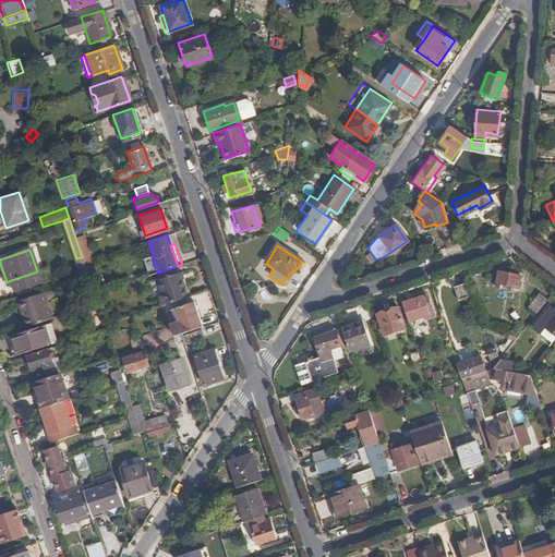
[(370,262),(374,257),(369,250),(364,253),(370,262)]
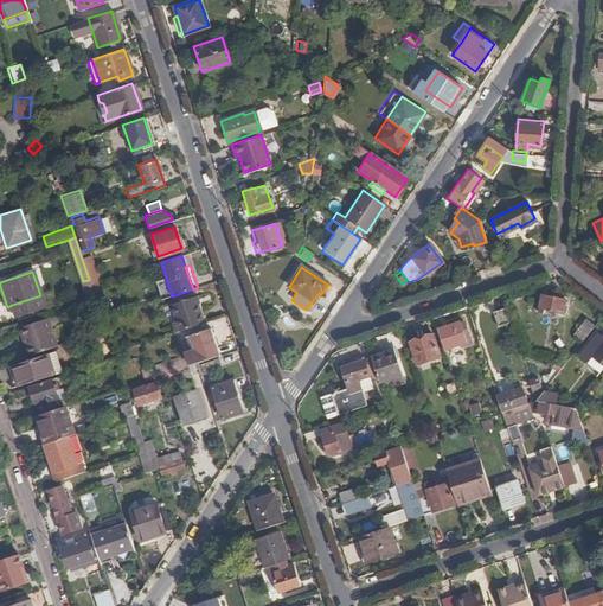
[(95,297),(90,285),(89,280),(83,281),(90,303),(96,300),(95,297)]
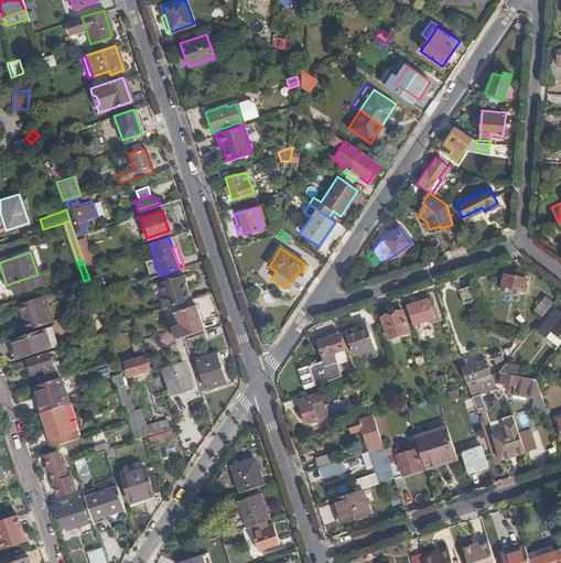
[(95,261),(84,264),(88,275),(98,272),(95,261)]
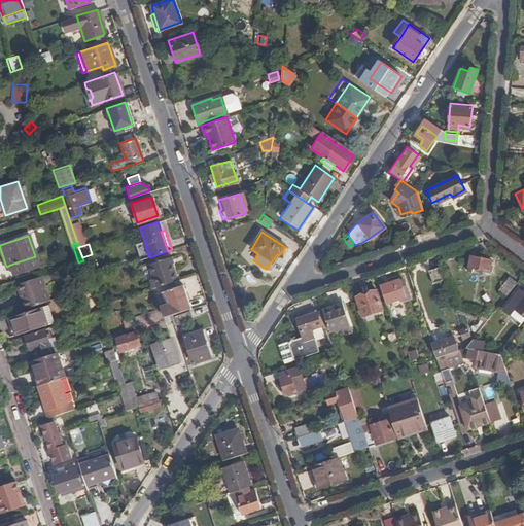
[(479,254),(470,253),(469,256),(467,273),(473,273),(473,269),(488,272),(490,261),(490,259),(478,257),(479,254)]
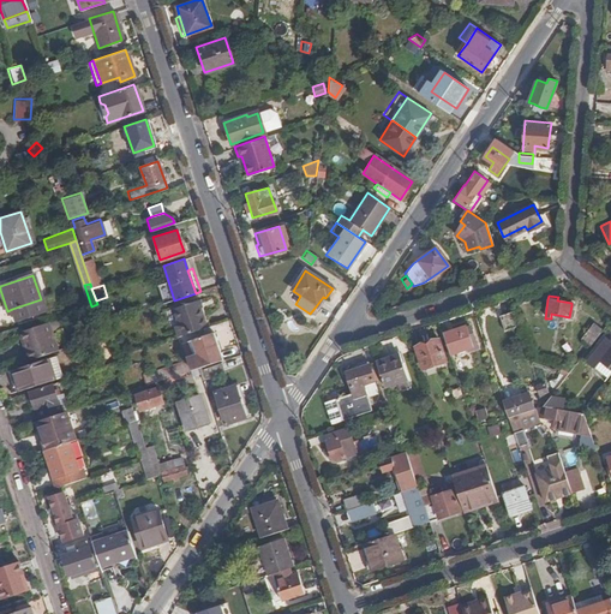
[(319,309),(325,298),(323,297),(316,307),(319,309)]
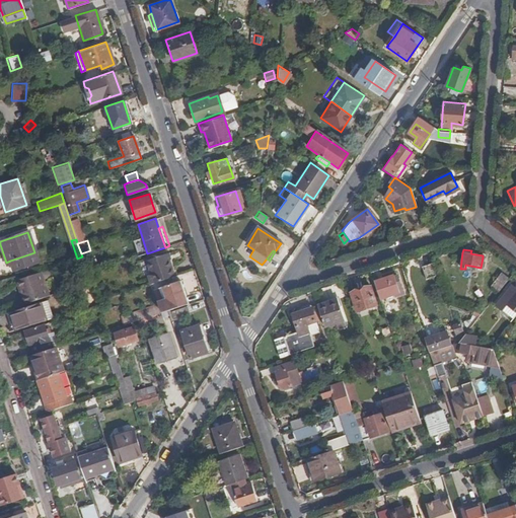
[(37,263),(34,252),(10,261),(13,270),(37,263)]
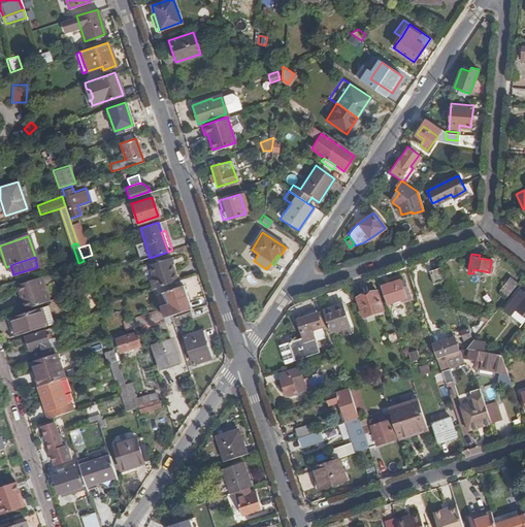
[(152,288),(175,281),(167,257),(146,264),(152,277),(149,278),(152,288)]
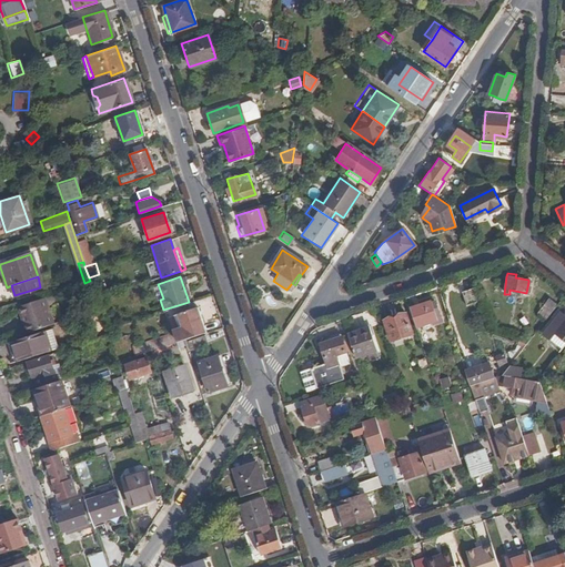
[(476,302),(472,287),(460,291),(464,305),(476,302)]
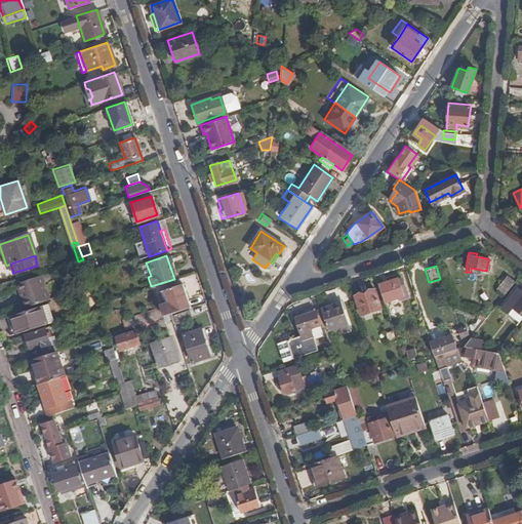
[(42,282),(52,279),(49,271),(40,274),(42,282)]
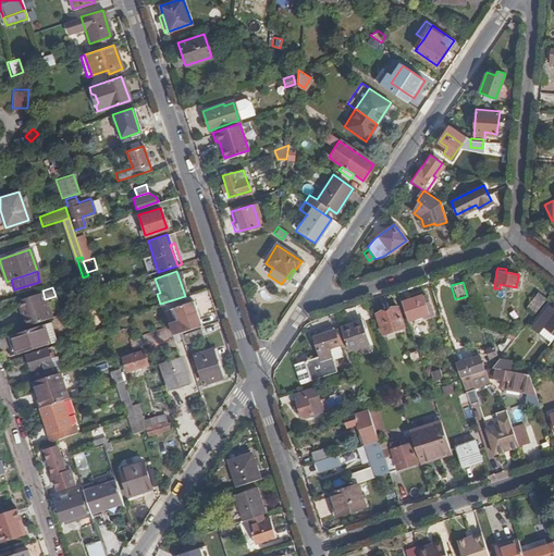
[(45,299),(42,291),(15,300),(19,310),(21,310),(23,317),(21,318),(23,325),(50,316),(45,299)]
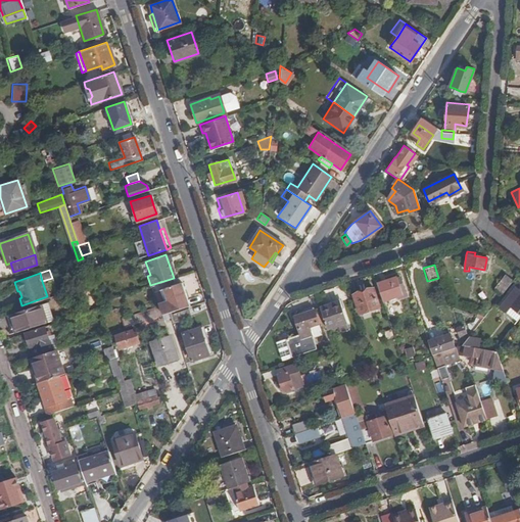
[(502,293),(513,280),(506,275),(495,288),(502,293)]
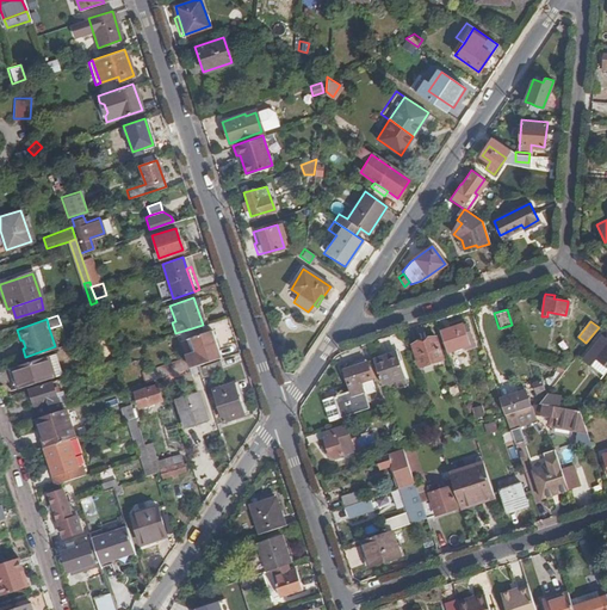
[(463,324),(439,332),(446,352),(463,345),(469,344),(466,338),(470,336),(471,336),(466,325),(464,326),(463,324)]
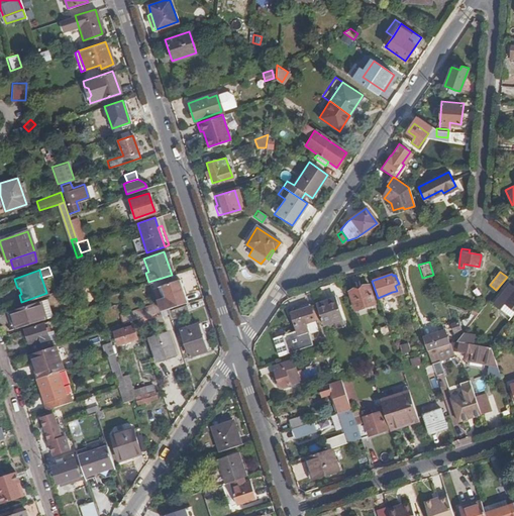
[(166,308),(186,302),(178,280),(160,286),(164,297),(161,298),(156,299),(159,310),(166,308)]
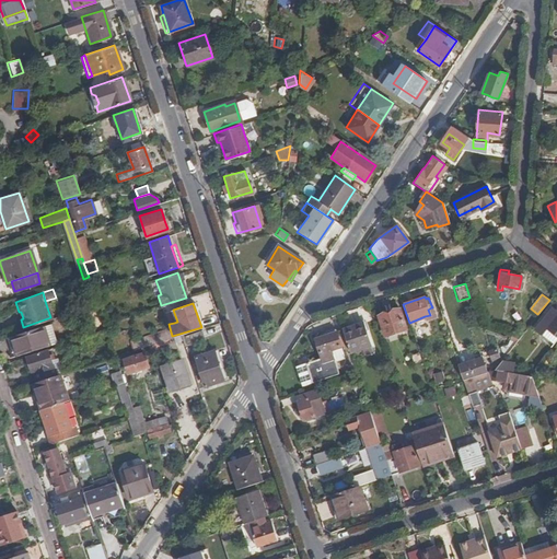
[(96,306),(91,307),(93,315),(89,316),(93,328),(102,324),(96,306)]
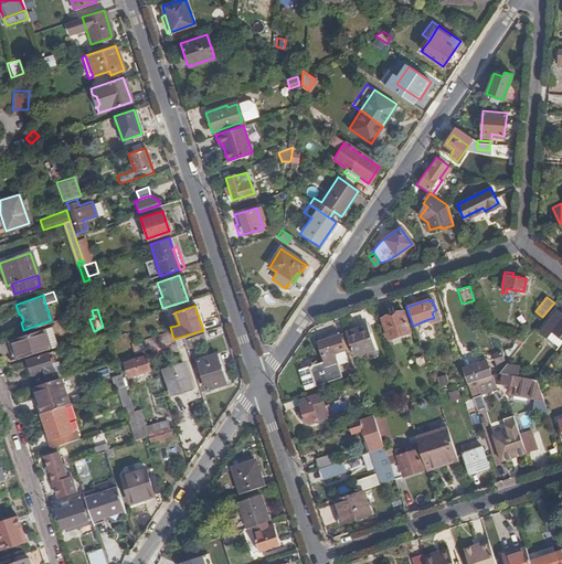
[(438,319),(435,310),(432,312),(434,318),(428,319),(430,322),(438,319)]
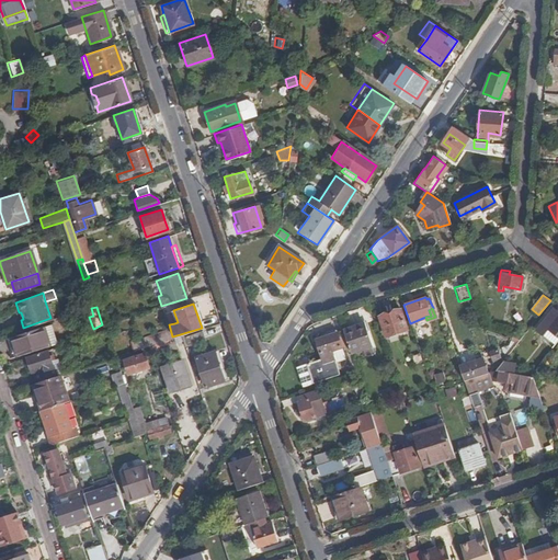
[(547,329),(557,315),(549,308),(534,330),(553,344),(557,338),(547,329)]
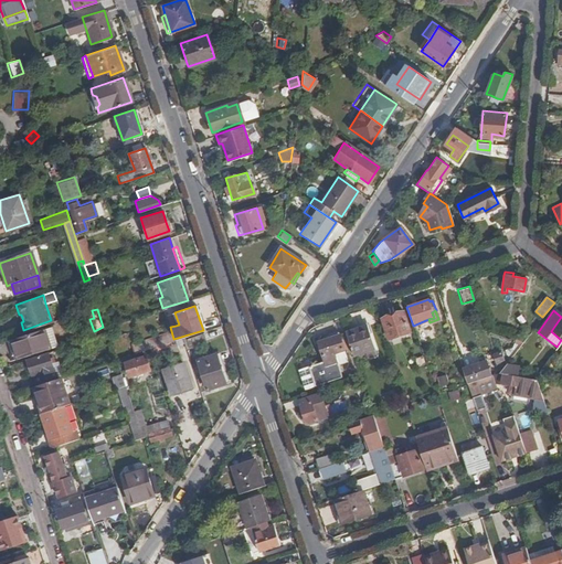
[(402,311),(381,318),(389,340),(409,332),(402,311)]
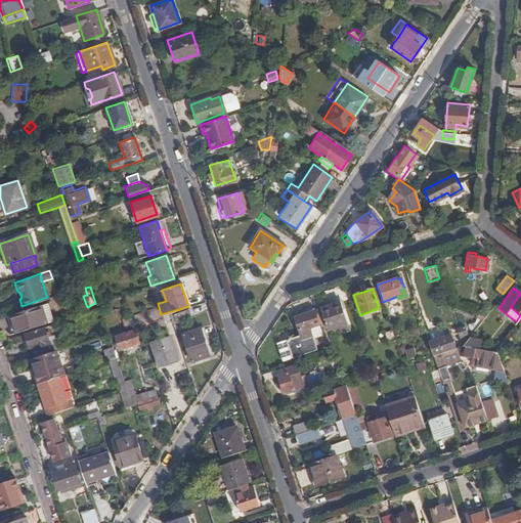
[(520,294),(511,307),(520,315),(520,314),(520,294)]
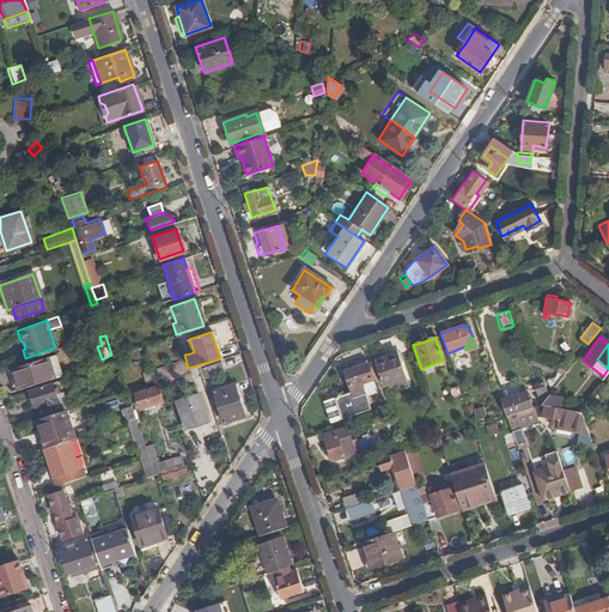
[(53,353),(44,356),(52,377),(60,374),(53,353)]
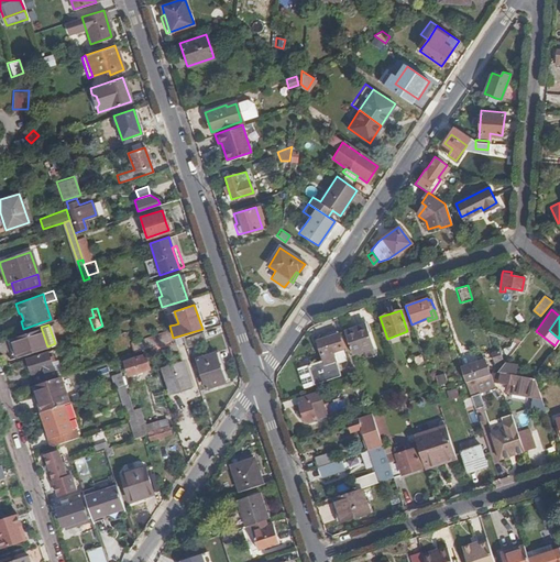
[(364,326),(344,332),(352,355),(363,351),(372,349),(372,348),(364,326)]
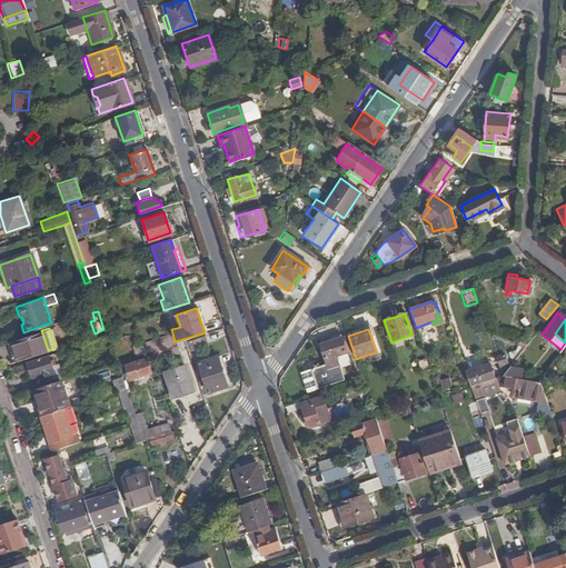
[(41,330),(10,341),(17,360),(48,350),(41,330)]
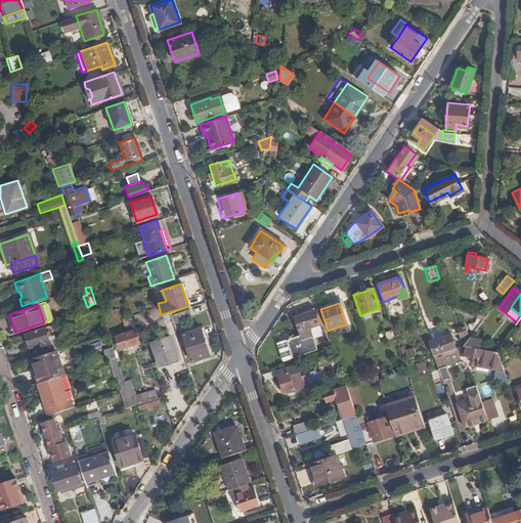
[(484,306),(477,315),(484,317),(489,311),(484,306)]
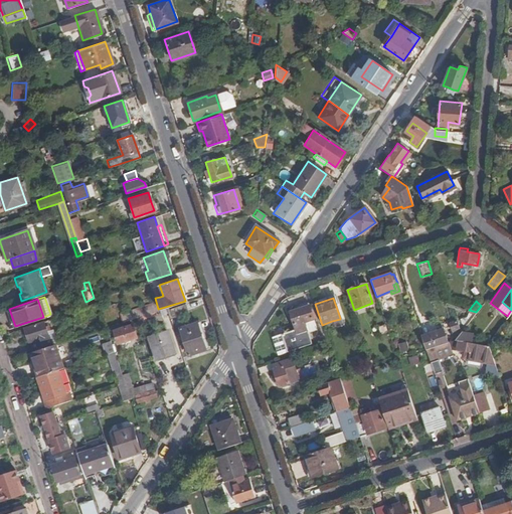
[(165,309),(168,316),(186,311),(184,303),(165,309)]
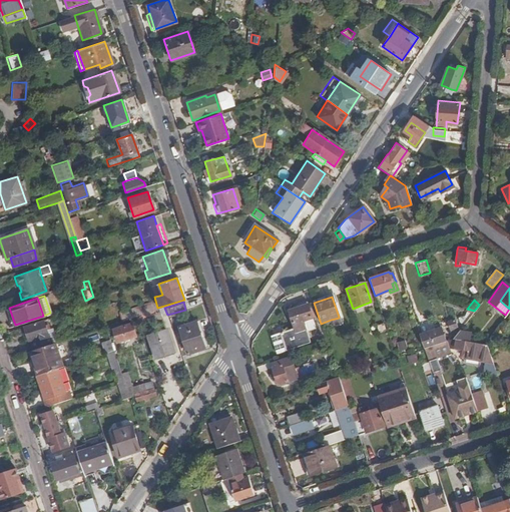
[(153,305),(145,307),(146,314),(155,312),(153,305)]
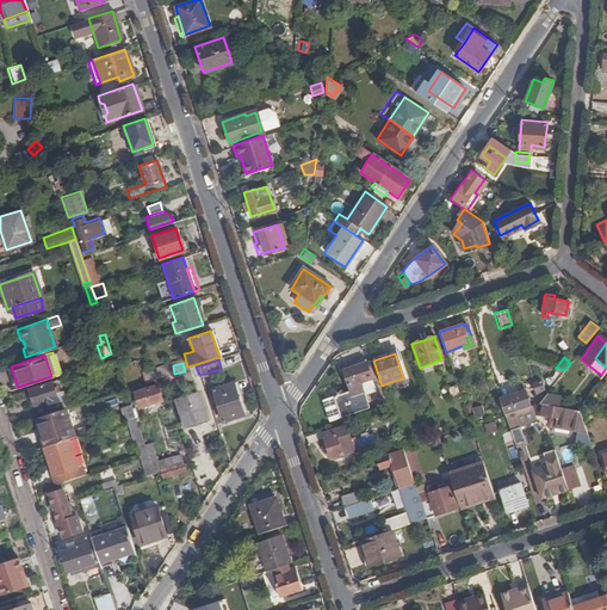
[(334,396),(336,400),(341,414),(342,418),(372,407),(367,392),(376,388),(366,363),(345,370),(351,390),(334,396)]
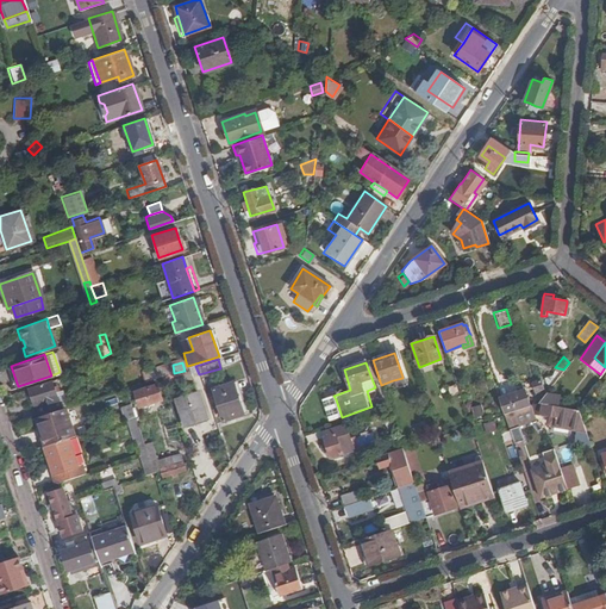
[(18,386),(11,366),(5,368),(12,387),(18,386)]
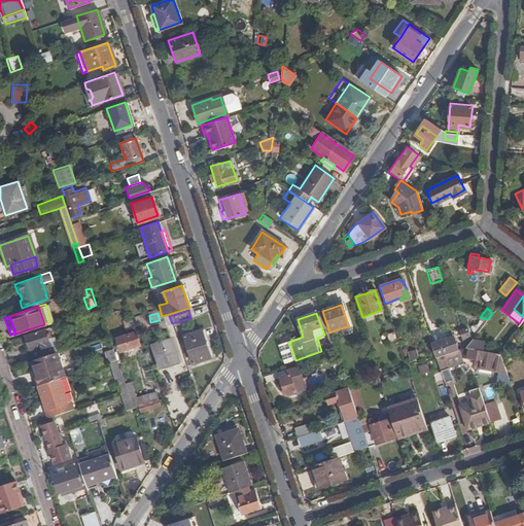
[(477,332),(487,319),(480,317),(479,319),(482,320),(474,331),(477,332)]
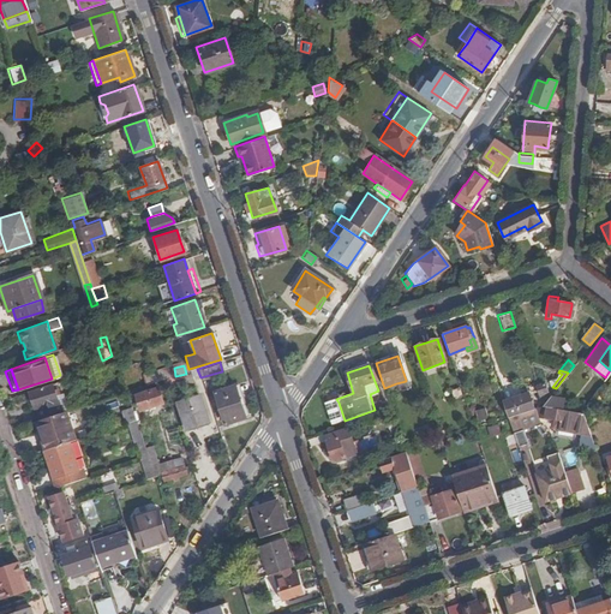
[(61,392),(70,389),(66,379),(53,383),(57,394),(61,392)]
